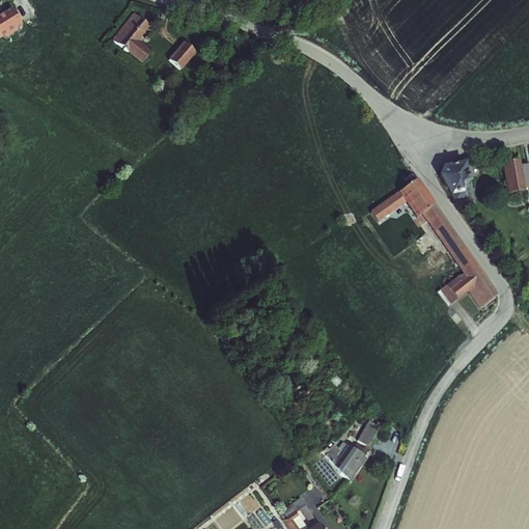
[(137,9),(114,36),(143,62),(155,49),(142,38),(154,24),(137,9)]
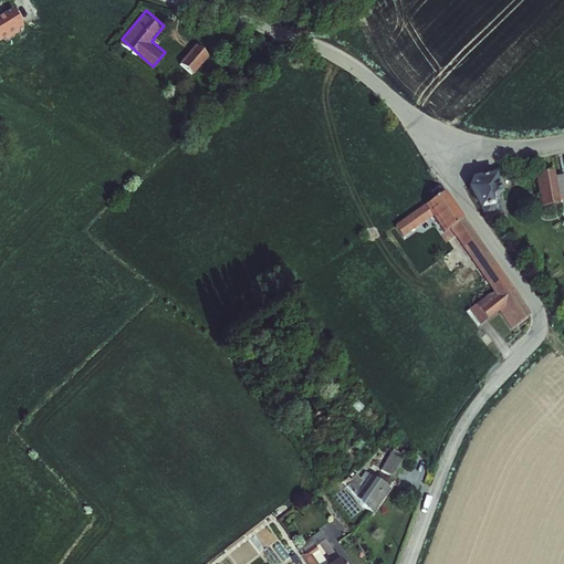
[(181,62),(195,73),(212,53),(198,41),(181,62)]
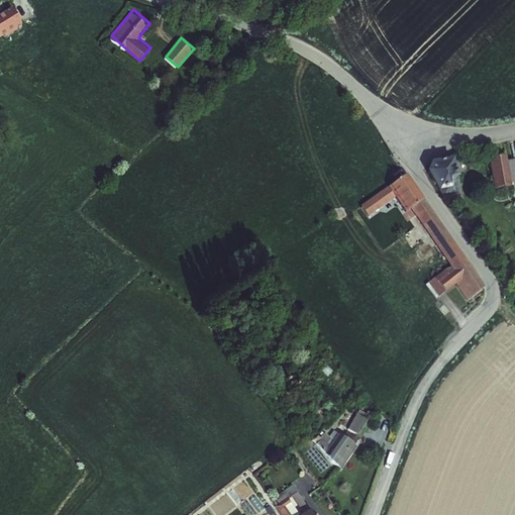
[(514,151),(492,155),(494,183),(514,181),(514,151)]
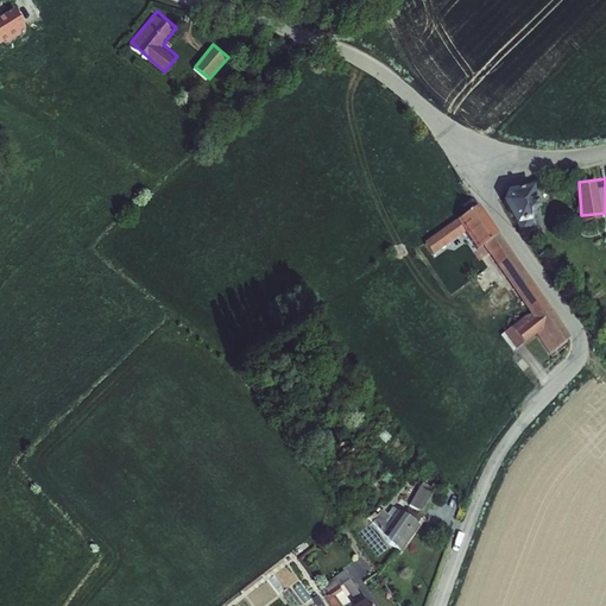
[(515,229),(543,225),(535,181),(506,187),(515,229)]
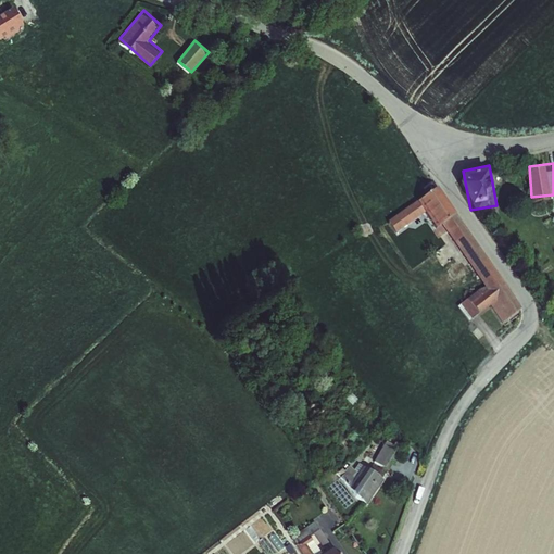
[(390,465),(397,448),(385,442),(377,460),(390,465)]
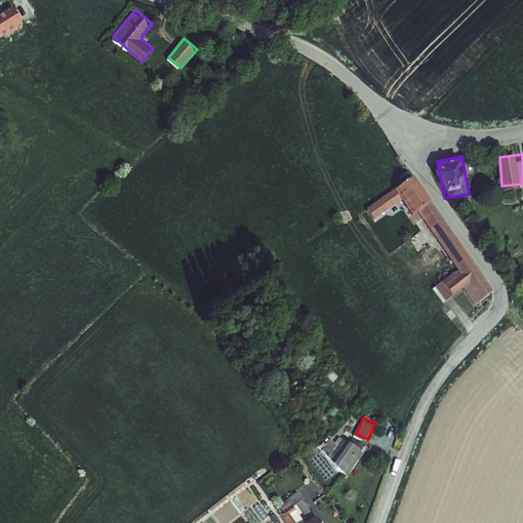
[(367,446),(352,436),(334,463),(349,473),(367,446)]
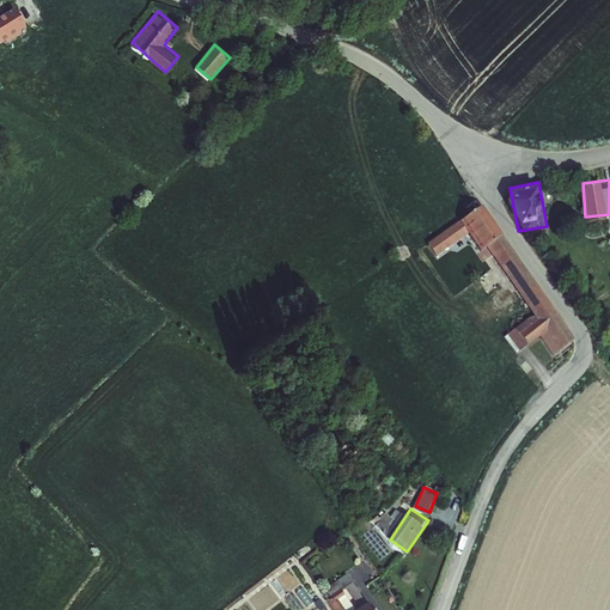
[(330,597),(339,609),(376,609),(357,580),(330,597)]
